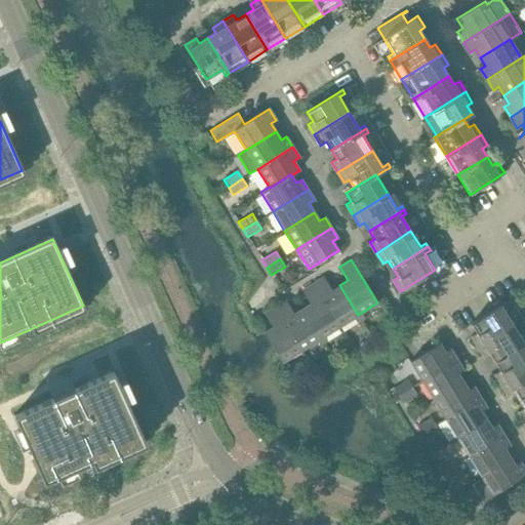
[(339,326),(358,315),(339,285),(331,290),(323,277),(313,284),(339,326)]
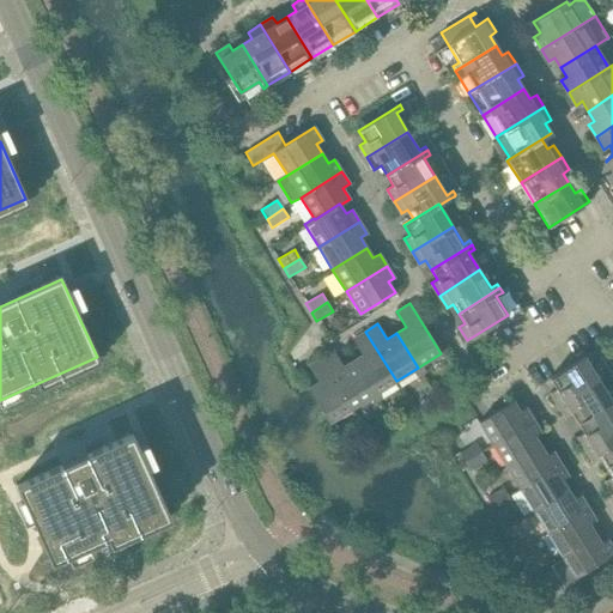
[(396,381),(365,332),(353,339),(363,354),(352,360),(374,394),(396,381)]
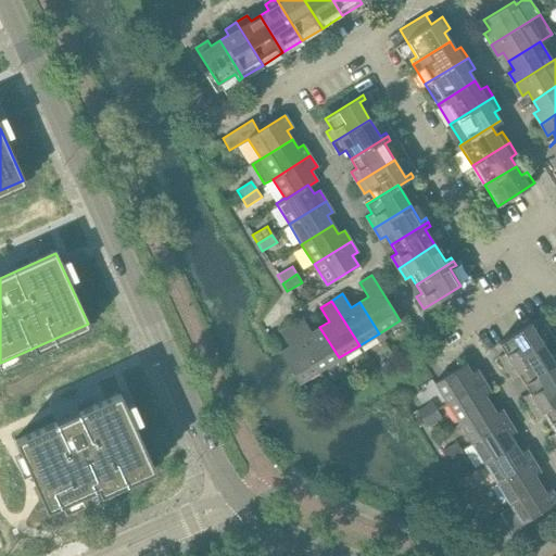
[(319,370),(339,357),(319,327),(311,332),(302,318),(291,325),(319,370)]
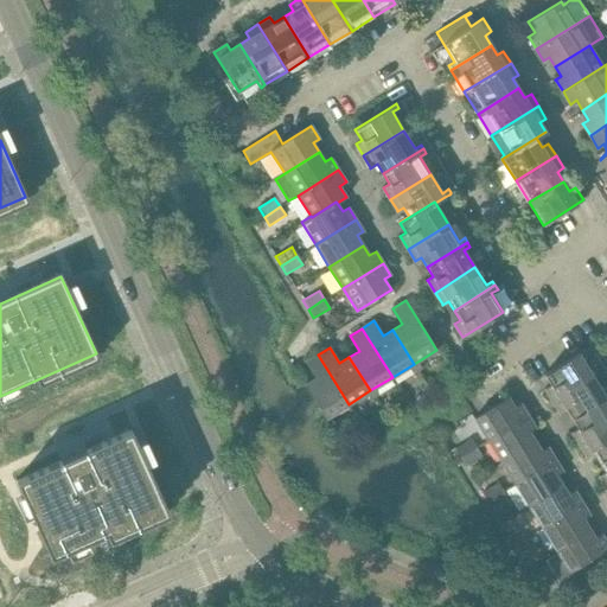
[(579,352),(544,374),(551,384),(544,388),(545,389),(553,401),(593,376),(581,357),(587,352),(585,349),(579,352)]
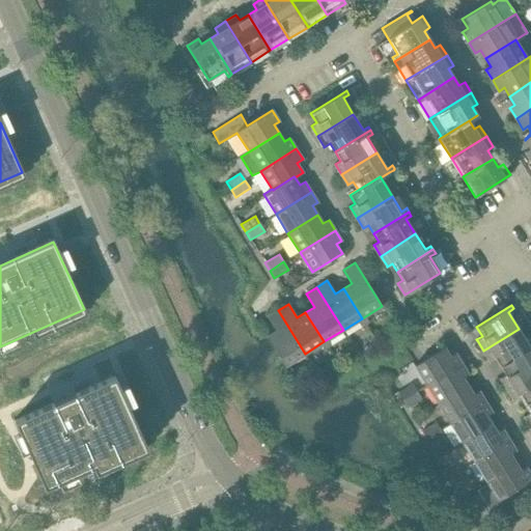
[(305,354),(278,310),(268,316),(276,330),(267,336),(285,366),(305,354)]
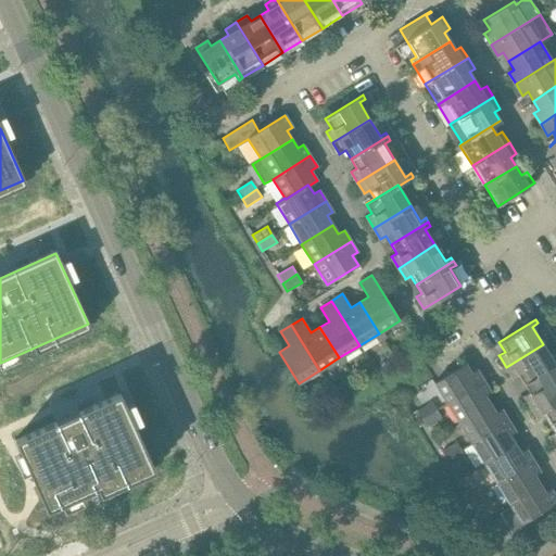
[(543,344),(506,367),(513,377),(513,378),(518,375),(523,383),(555,363),(555,358),(553,361),(543,344)]
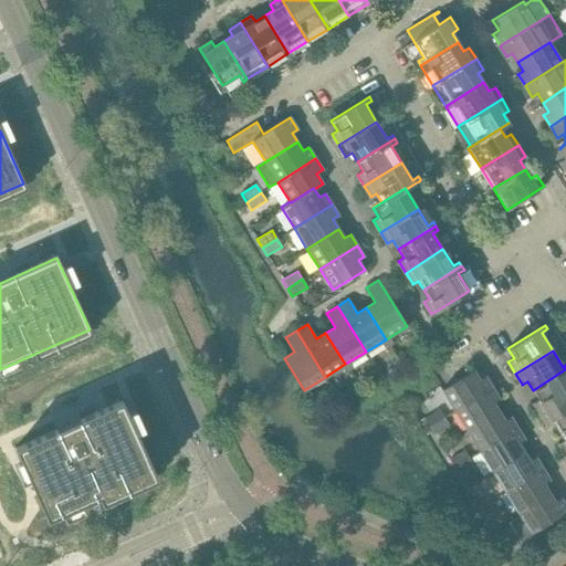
[(473,369),(452,383),(442,389),(456,410),(492,388),(485,376),(480,380),(473,369)]
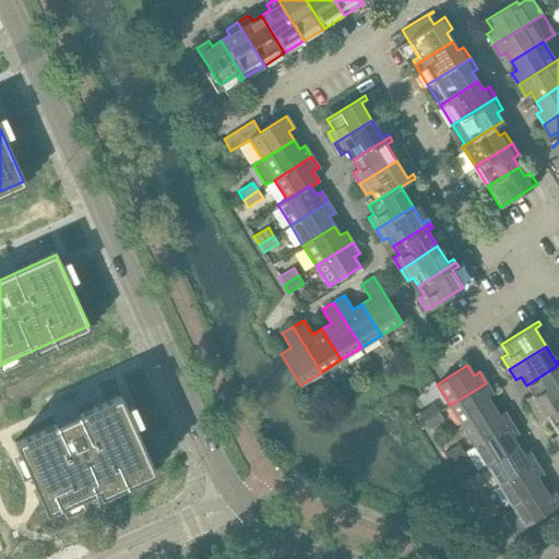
[(532,394),(526,397),(527,399),(533,409),(558,393),(558,365),(526,385),(532,394)]
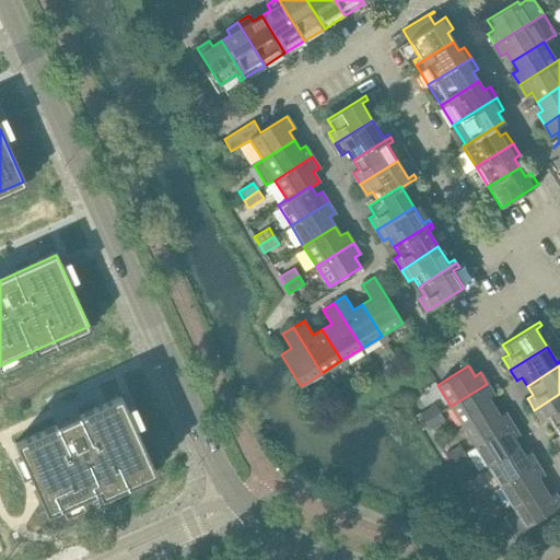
[(451,406),(463,427),(494,407),(489,398),(494,395),(487,384),(451,406)]
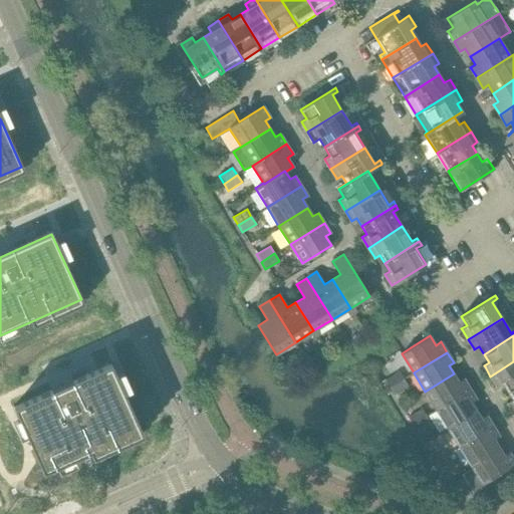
[(513,361),(490,376),(496,386),(496,387),(502,383),(507,392),(513,387),(513,361)]
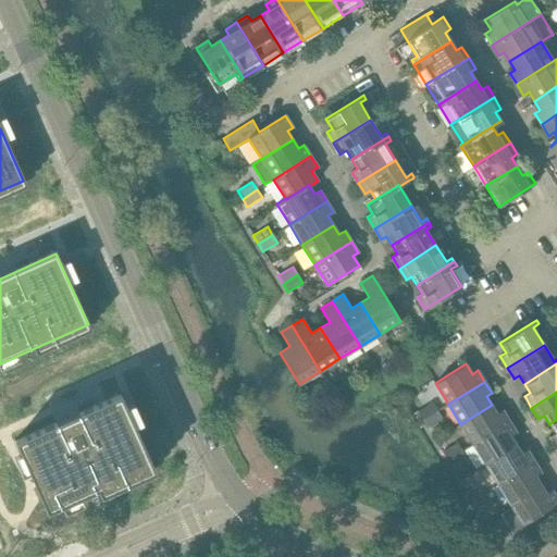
[(31,434),(14,441),(21,454),(21,456),(29,473),(32,480),(33,483),(35,487),(46,512),(61,506),(62,505),(78,498),(79,497),(88,494),(95,491),(98,490),(152,465),(148,456),(138,434),(135,425),(126,408),(126,407),(120,394),(104,400),(96,405),(95,405),(96,407),(79,415),(58,424),(57,422),(56,422),(31,434)]
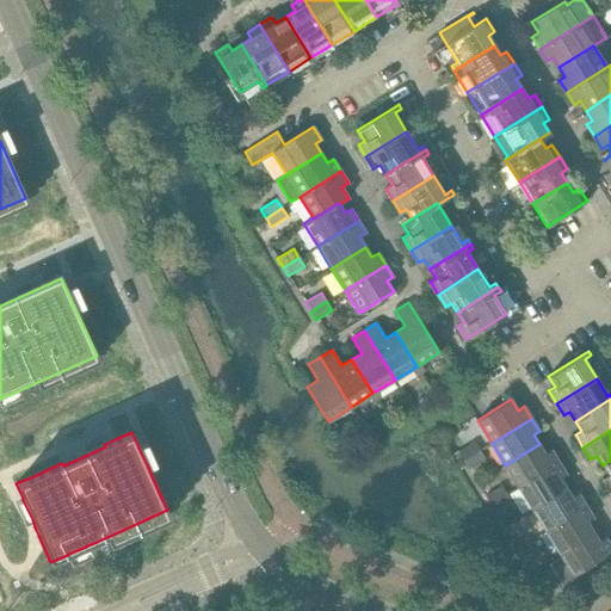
[(463,461),(480,450),(474,442),(458,452),(463,461)]
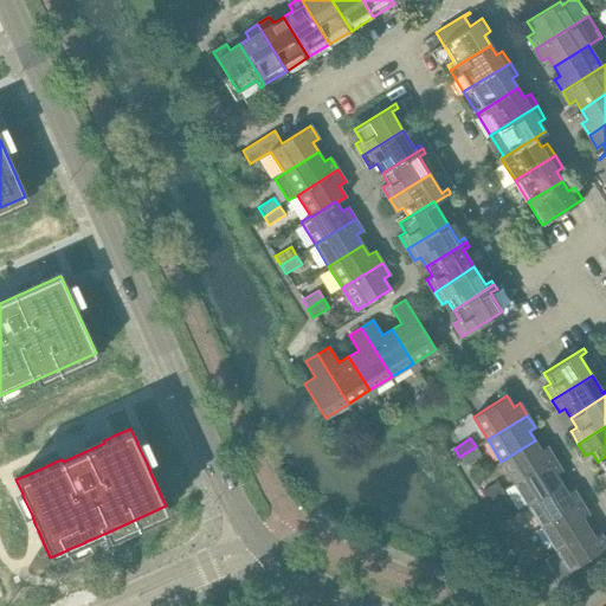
[(514,483),(554,458),(547,446),(541,450),(535,440),(501,462),(514,483)]
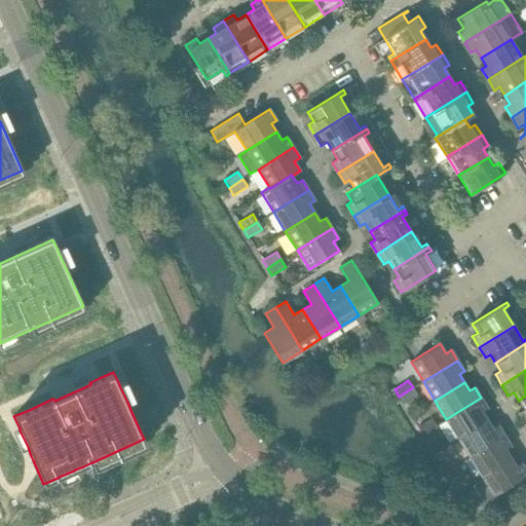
[(399,397),(404,404),(417,396),(413,387),(399,397)]
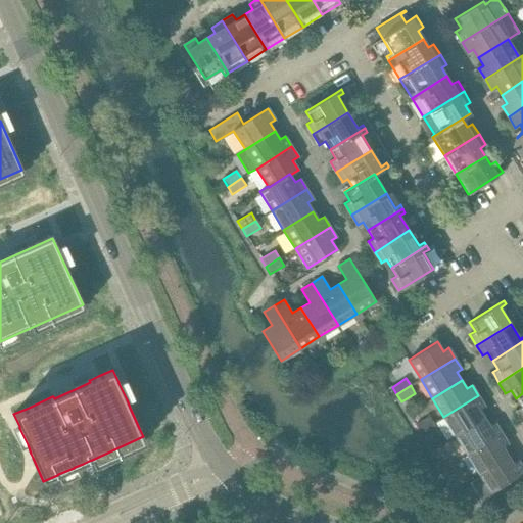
[(443,417),(456,435),(484,418),(479,410),(484,407),(478,395),(443,417)]
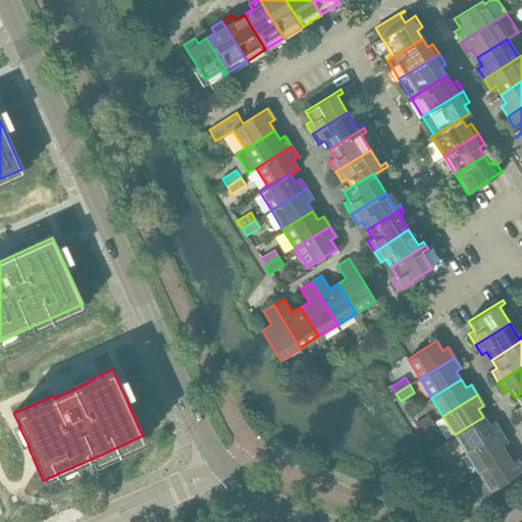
[(419,430),(432,422),(428,415),(415,423),(419,430)]
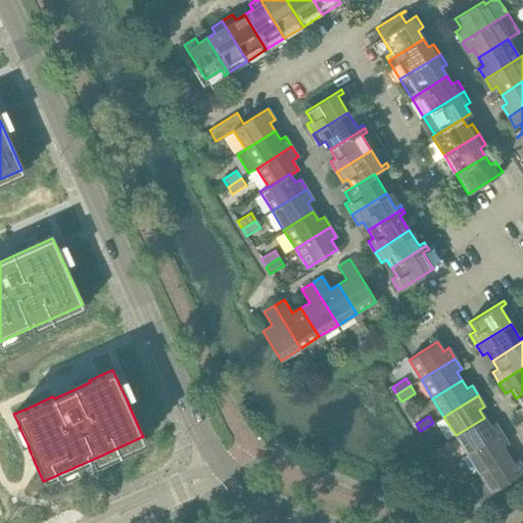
[(467,455),(502,433),(494,423),(489,426),(484,418),(456,435),(467,455)]
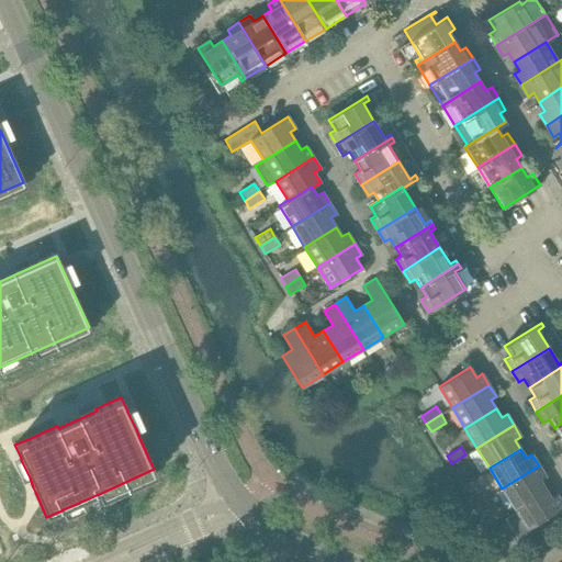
[(451,463),(457,472),(471,463),(465,454),(451,463)]
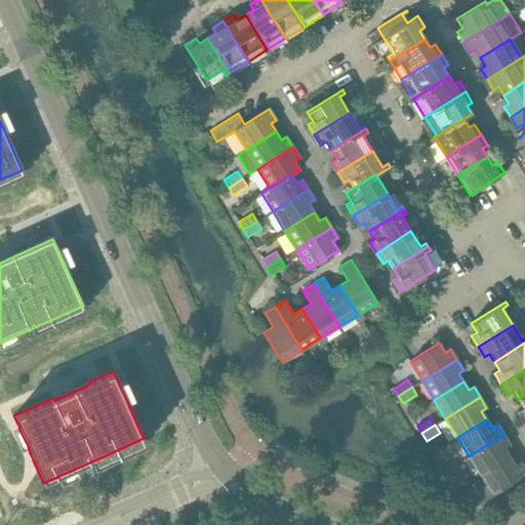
[(469,456),(480,475),(510,457),(505,448),(510,445),(503,435),(469,456)]
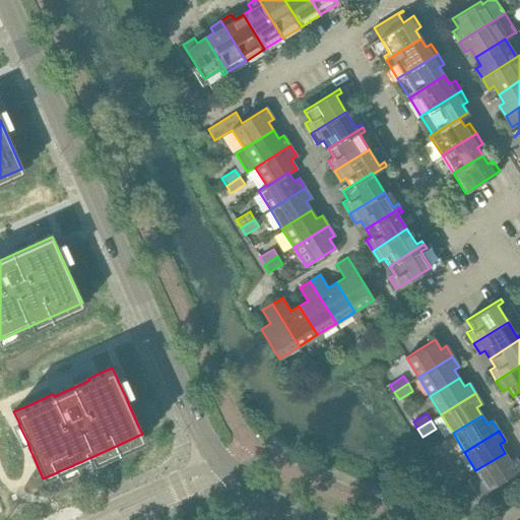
[(489,490),(519,469),(519,465),(515,458),(510,461),(505,453),(475,470),(477,474),(467,480),(478,499),(476,500),(481,508),(495,499),(489,490)]
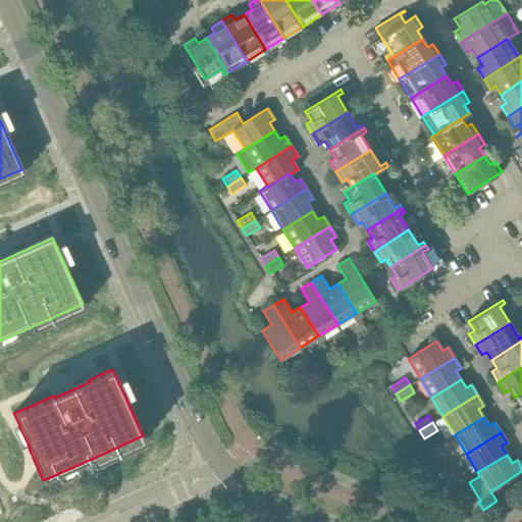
[(432,464),(436,471),(451,463),(447,456),(432,464)]
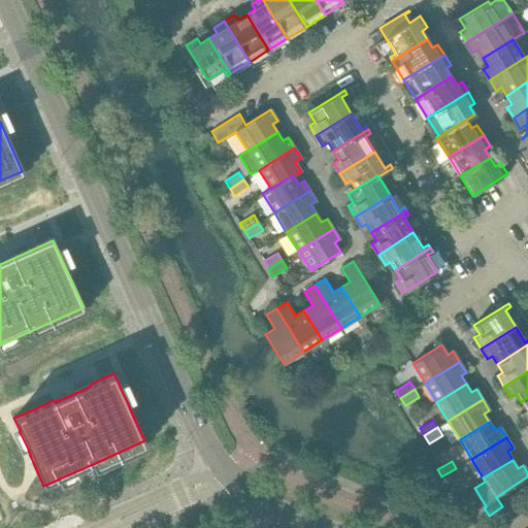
[(441,476),(447,485),(461,476),(456,468),(441,476)]
